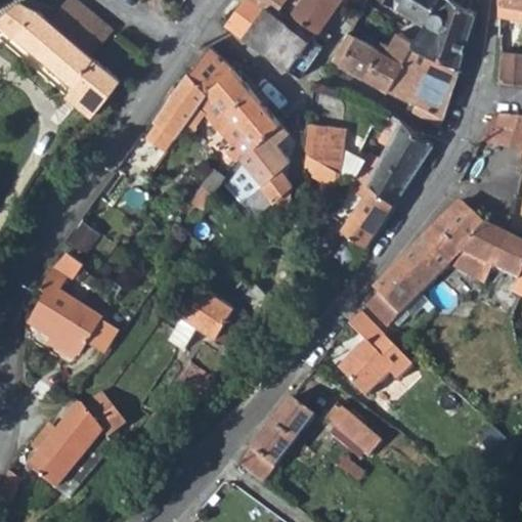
[(16,3),(0,17),(0,25),(12,38),(33,56),(71,88),(97,111),(119,83),(90,58),(111,32),(72,0),(67,0),(48,23),(36,13),(16,3)]
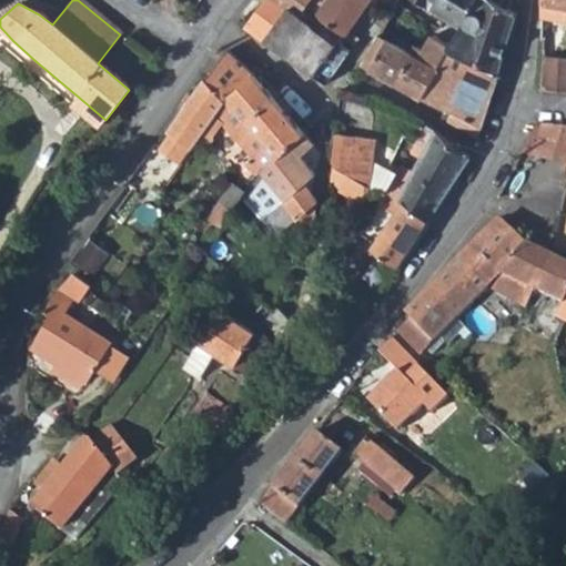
[(264,0),(244,28),(261,40),(284,9),(297,17),(302,10),(309,0),(264,0)]
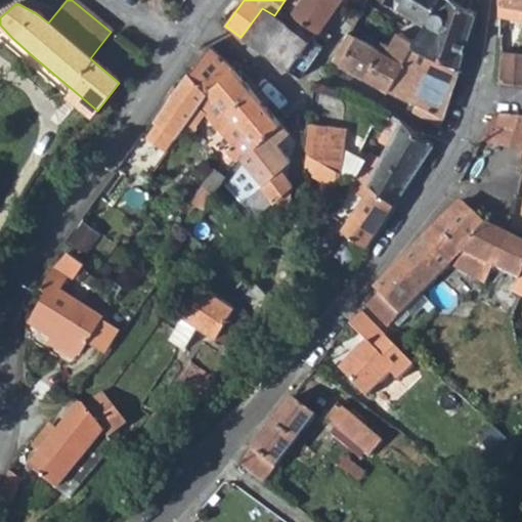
[(293,0),(285,0),(278,9),(312,33),(324,42),(330,34),(320,28),(328,18),(336,25),(348,7),(343,4),(338,0),(299,0),(297,3),(293,0)]
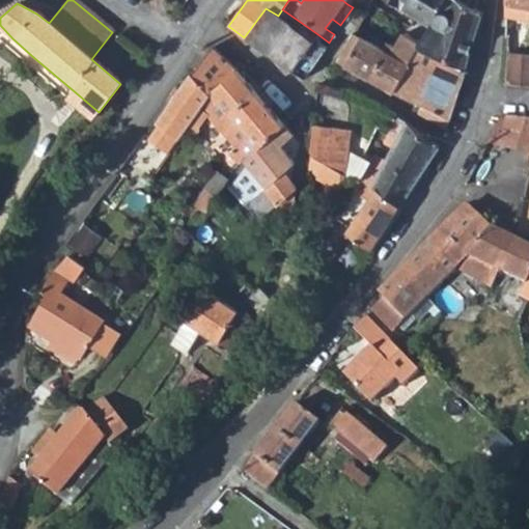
[(385,0),(398,6),(428,25),(444,0),(385,0)]
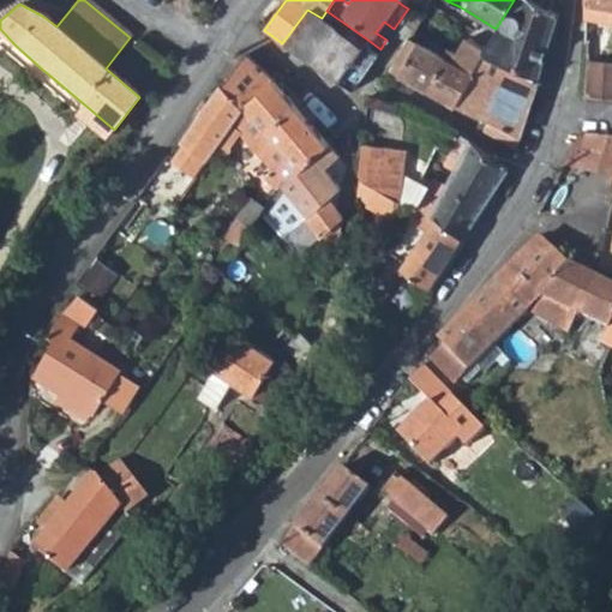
[(485,49),(481,58),(534,83),(541,60),(555,17),(544,10),(546,0),(514,0),(496,29),(485,49)]
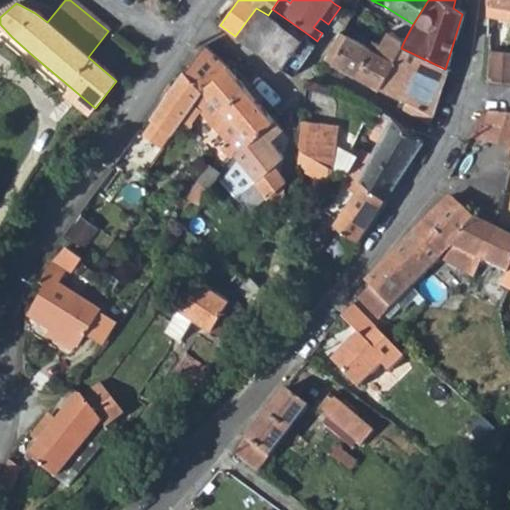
[(509,0),(487,0),(487,7),(500,8),(509,9),(509,0)]
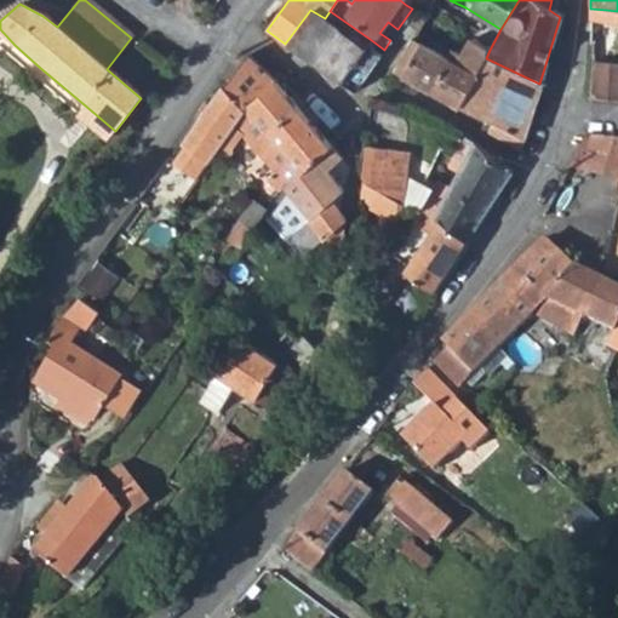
[(310,10),(285,44),(313,63),(338,30),(325,18),(310,10)]
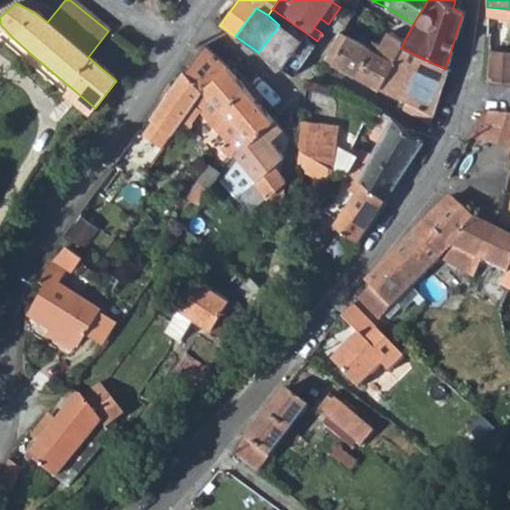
[(500,17),(509,18),(509,9),(500,8),(500,17)]
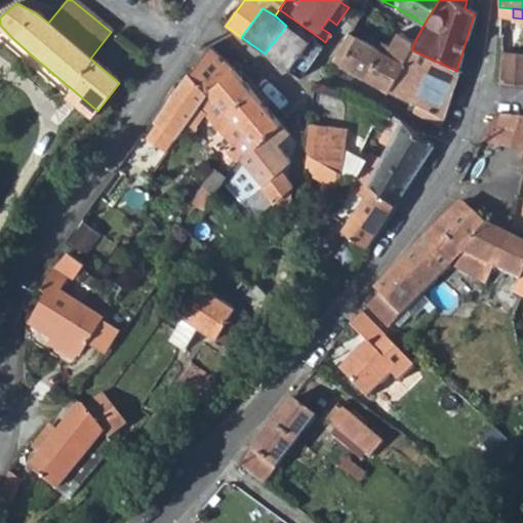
[(286,26),(265,53),(286,70),(310,38),(313,33),(279,9),(275,15),(286,26)]
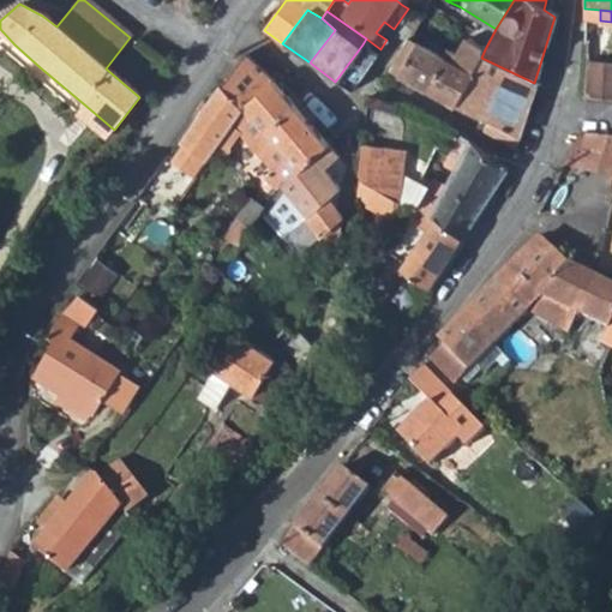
[(406,40),(387,73),(423,91),(441,58),(406,40)]
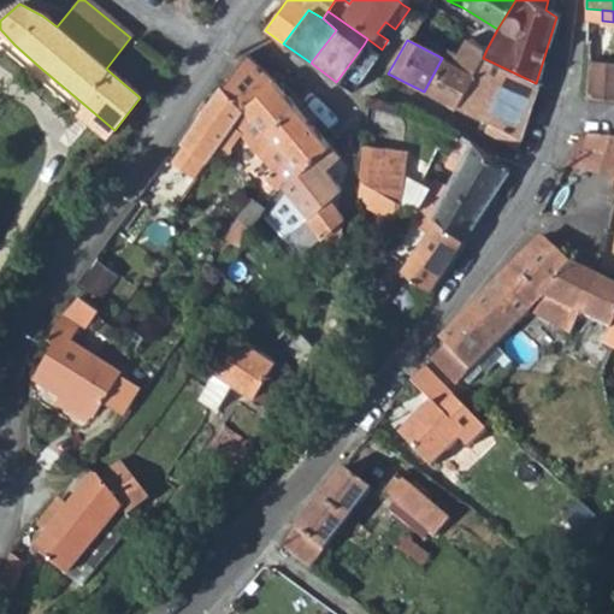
[(442,58),(424,92),(454,107),(483,58),(486,49),(467,41),(458,58),(446,53),(442,58)]
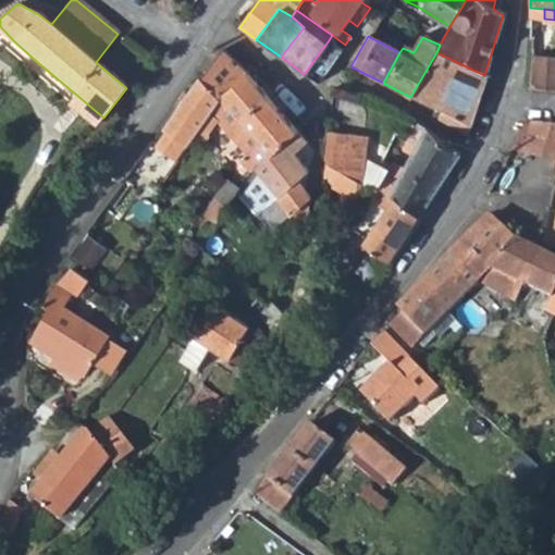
[(329,40),(304,74),(318,85),(342,50),(329,40)]
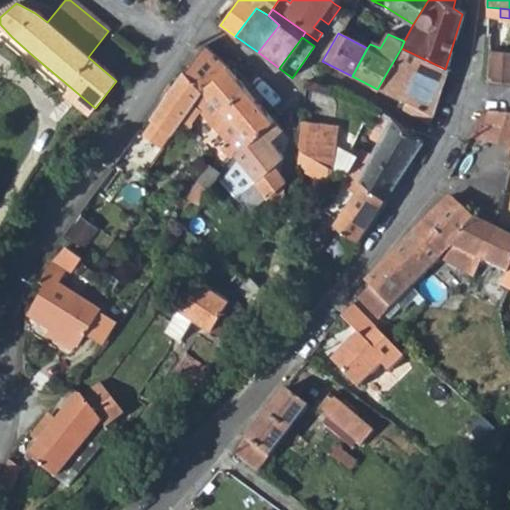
[(136,130),(111,167),(137,181),(138,180),(154,159),(175,127),(179,121),(191,102),(200,89),(224,68),(226,66),(203,46),(184,74),(181,72),(148,120),(150,121),(142,134),(136,130)]
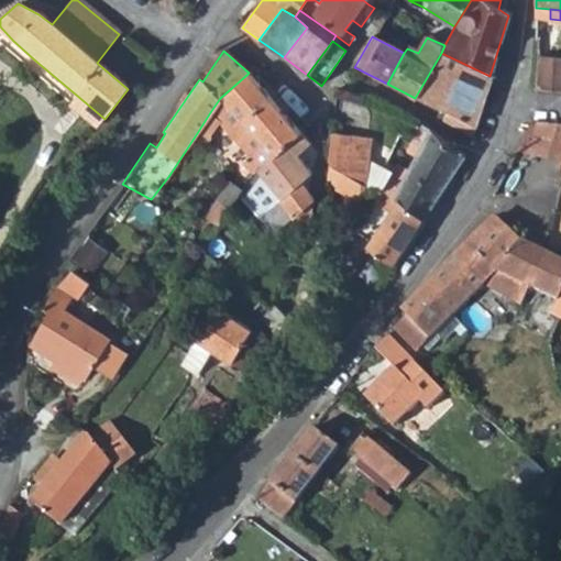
[(441,53),(415,98),(444,113),(459,83),(484,94),(490,76),(441,53)]
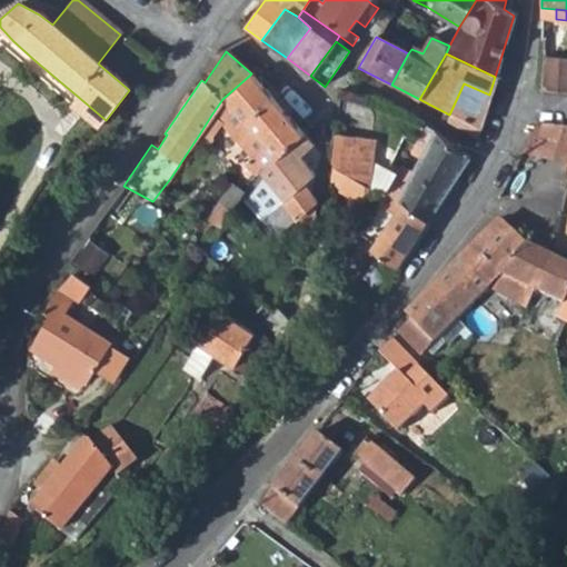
[(566,61),(540,59),(540,90),(566,92),(566,61)]
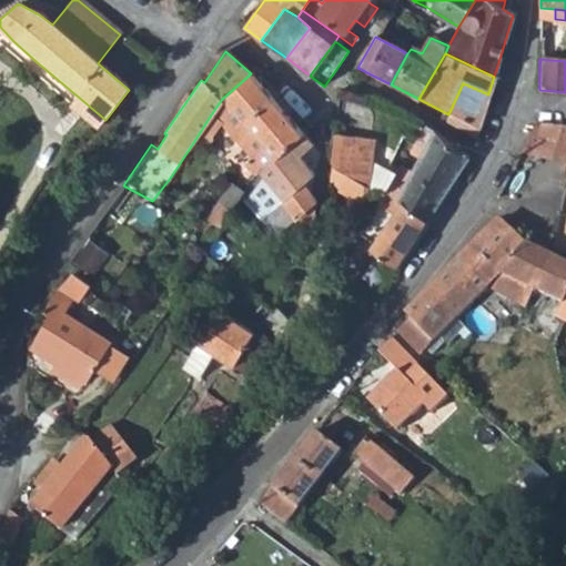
[(249,76),(222,99),(263,147),(250,158),(244,163),(254,174),(259,171),(272,158),(274,161),(303,134),(249,76)]
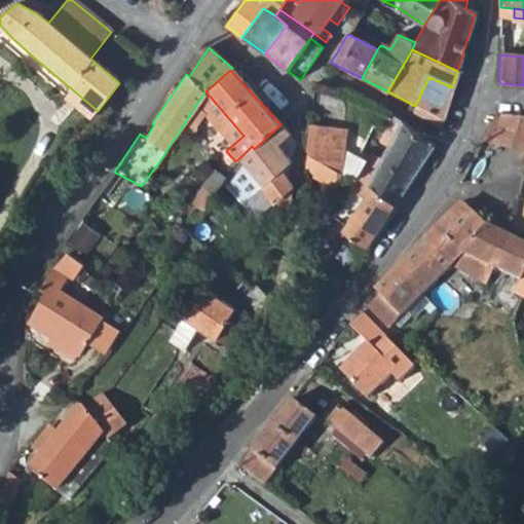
[(428,77),(415,106),(412,113),(439,126),(452,87),(428,77)]
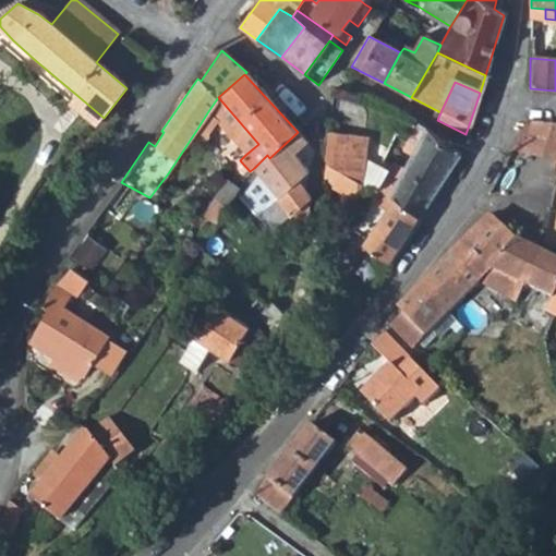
[(104,118),(75,94),(67,106),(91,128),(104,118)]
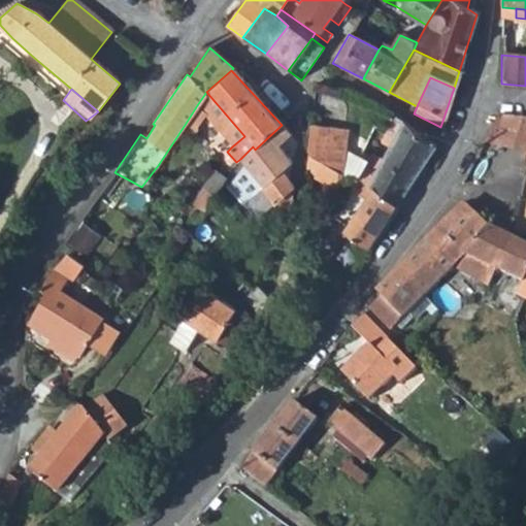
[(206,92),(197,105),(232,146),(244,136),(206,92)]
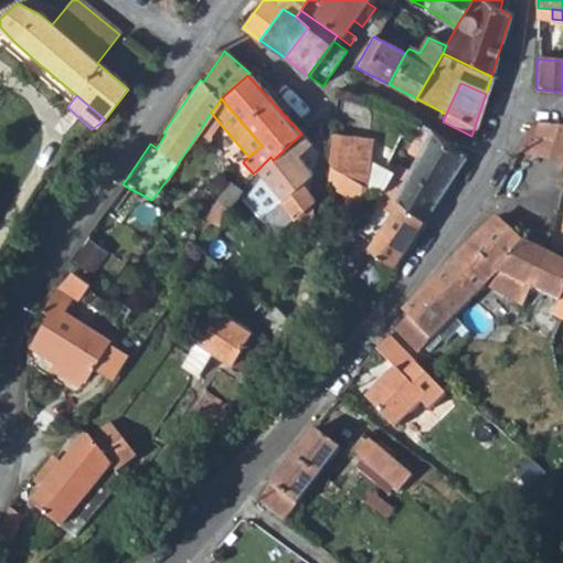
[(414,157),(414,160),(447,182),(463,158),(418,125),(404,150),(414,157)]
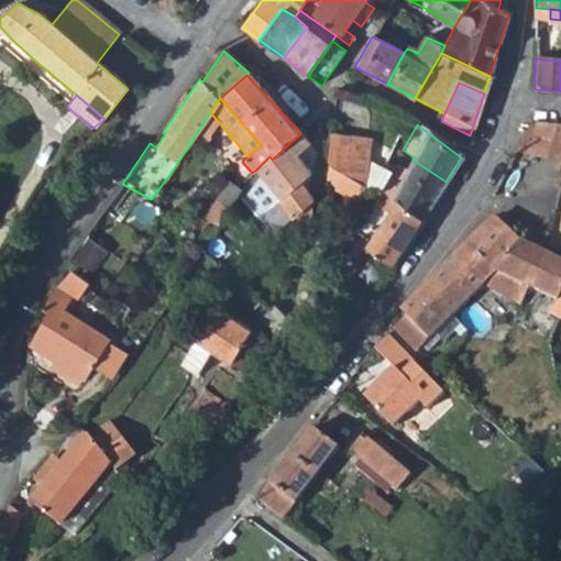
[(542,124),(534,124),(526,133),(516,151),(515,154),(535,158),(542,124)]
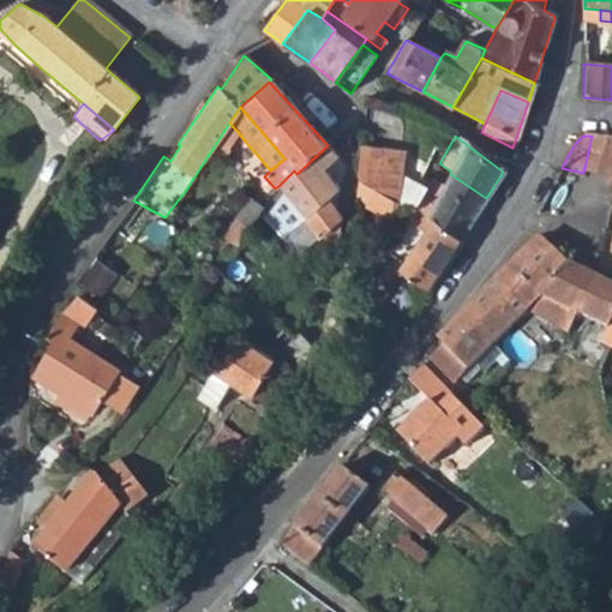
[(611,137),(592,136),(583,173),(611,178),(611,137)]
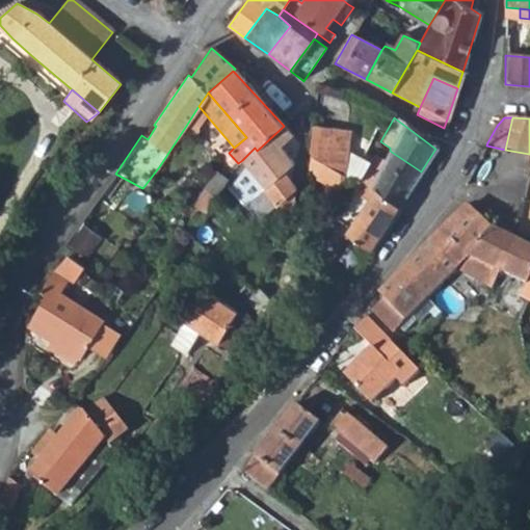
[(310,124),(310,125),(347,143),(348,130),(310,124)]
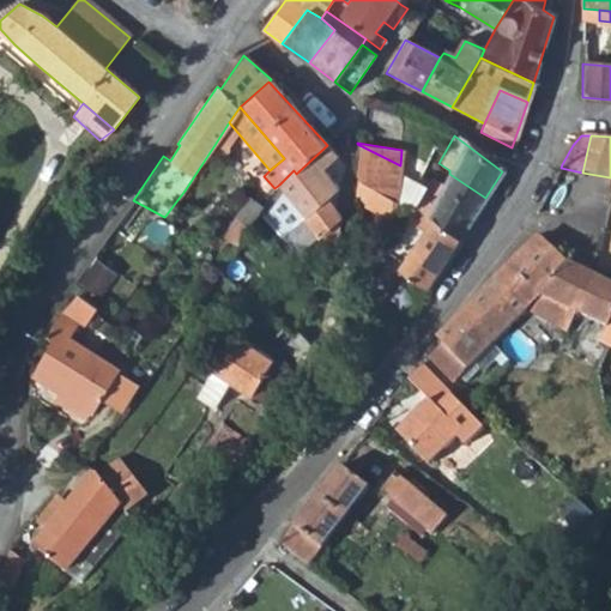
[(357,144),(354,177),(369,186),(391,199),(395,201),(400,165),(357,144)]
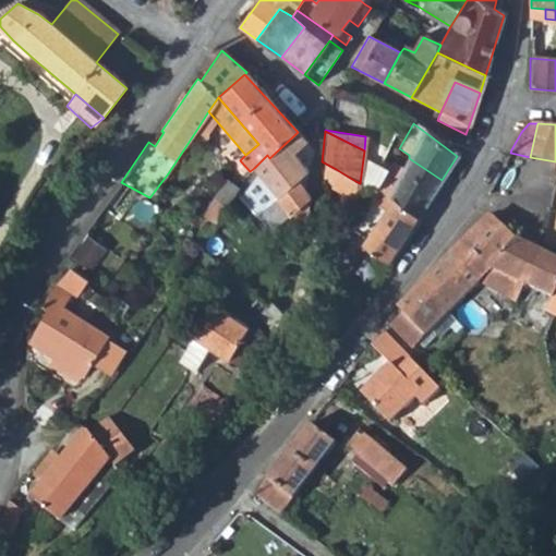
[(195,132),(191,139),(200,144),(204,137),(195,132)]
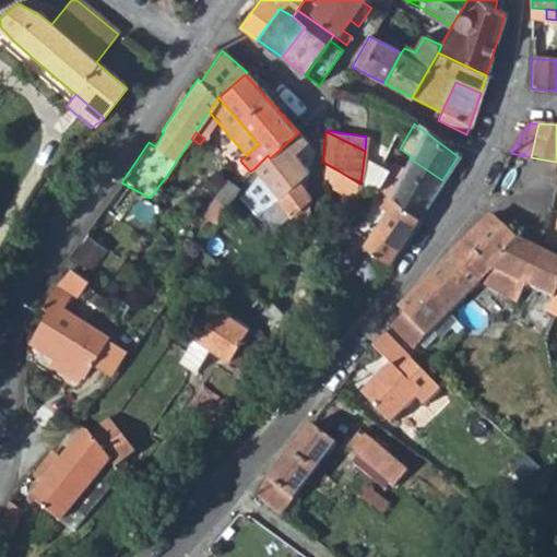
[(255,168),(250,172),(238,188),(237,189),(255,215),(277,200),(306,233),(310,198),(306,189),(300,178),(305,173),(307,172),(295,156),(308,143),(298,132),(270,158),(268,155),(255,168)]
